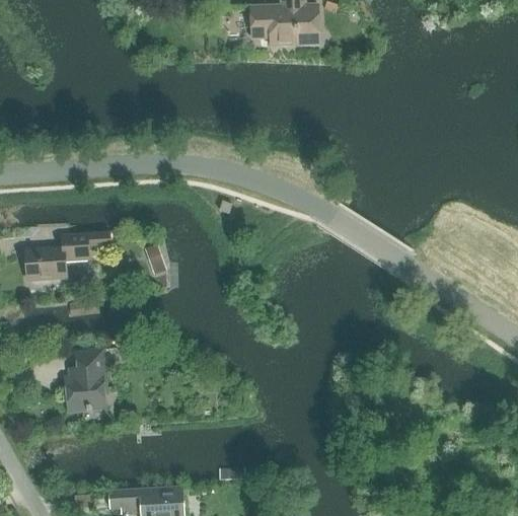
[(304,3),(304,0),(279,0),(280,4),(250,5),(251,38),(270,38),(270,46),(318,44),(317,3),(304,3)]
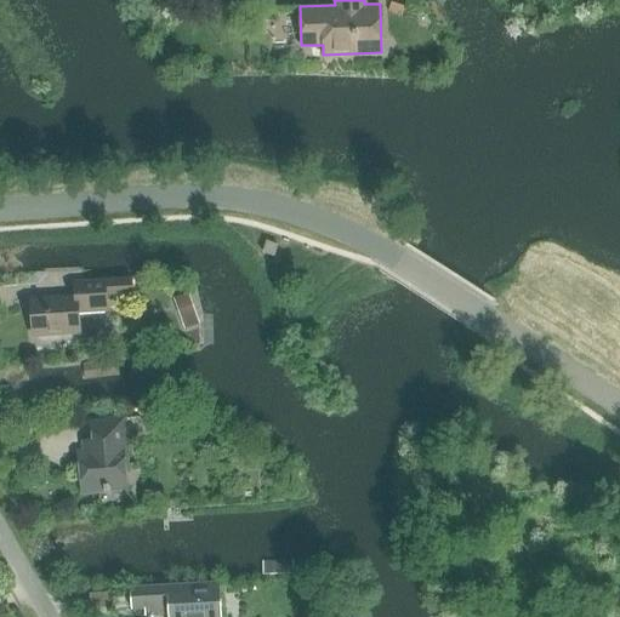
[(273,253),(277,243),(266,239),(262,250),(273,253)]
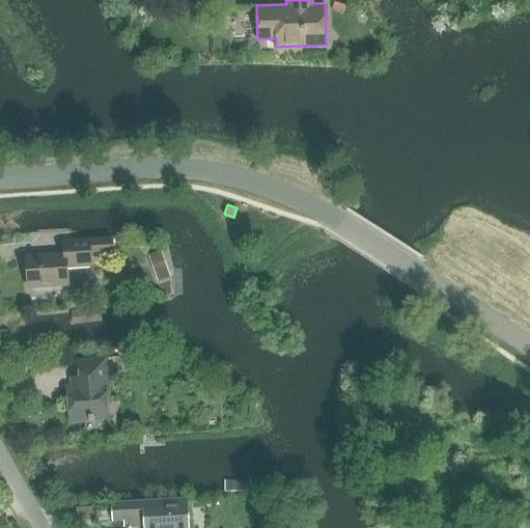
[(63,239),(63,251),(26,254),(28,286),(66,283),(65,267),(91,265),(91,253),(112,252),(111,235),(63,239)]
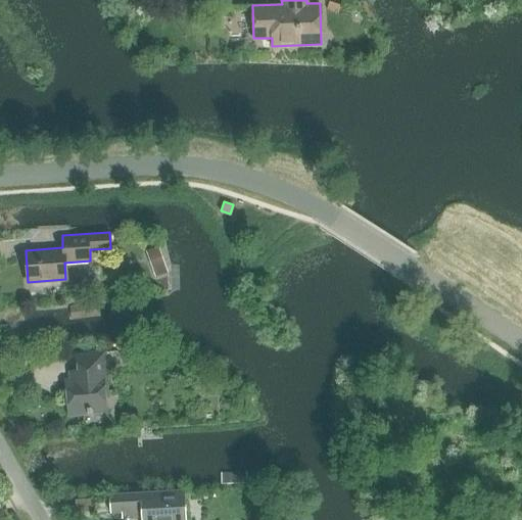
[(156,246),(144,250),(149,262),(161,257),(156,246)]
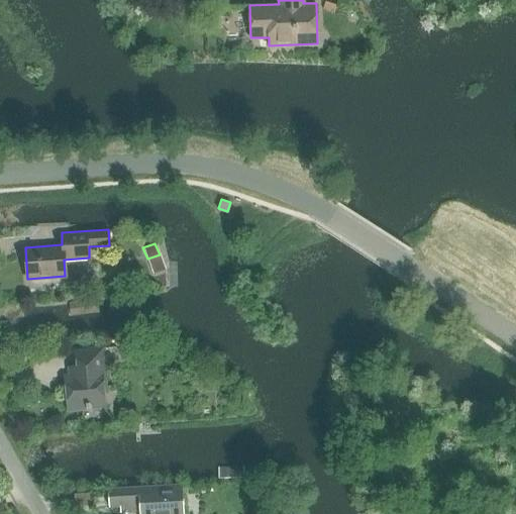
[(68,409),(104,405),(102,389),(105,389),(104,377),(105,377),(102,346),(86,348),(87,350),(76,351),(77,367),(69,367),(70,375),(65,376),(68,409)]
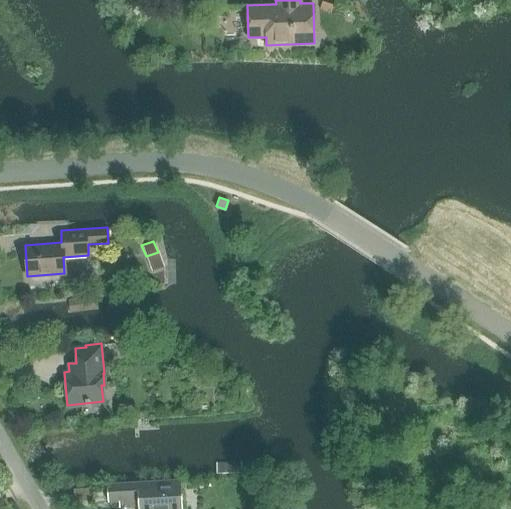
[(241,459),(215,461),(216,472),(240,471),(241,459)]
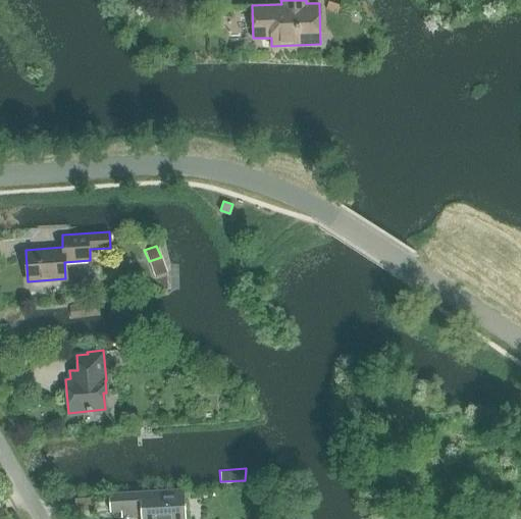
[(185,518),(184,488),(108,492),(109,511),(140,509),(140,518),(185,518)]
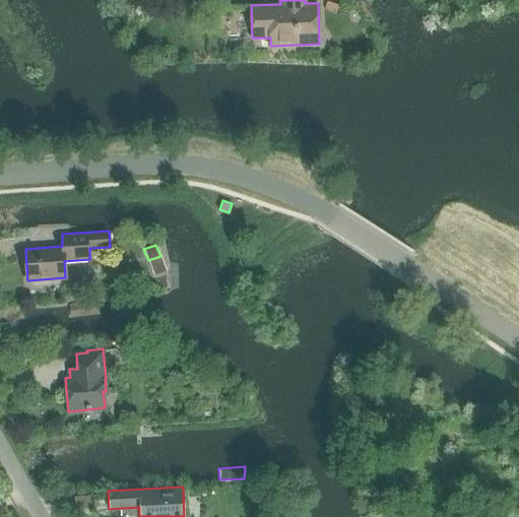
[(278,493),(275,498),(277,503),(283,503),(286,499),(284,494),(278,493)]
